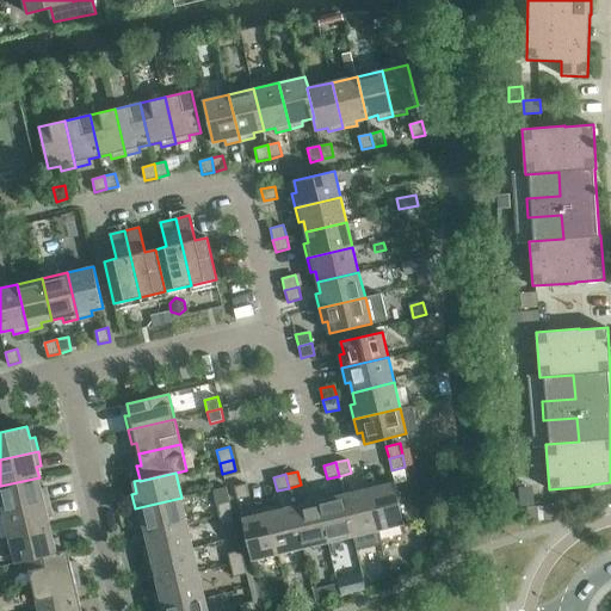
[(0,486),(0,498),(4,512),(50,501),(47,487),(42,488),(39,477),(0,486)]
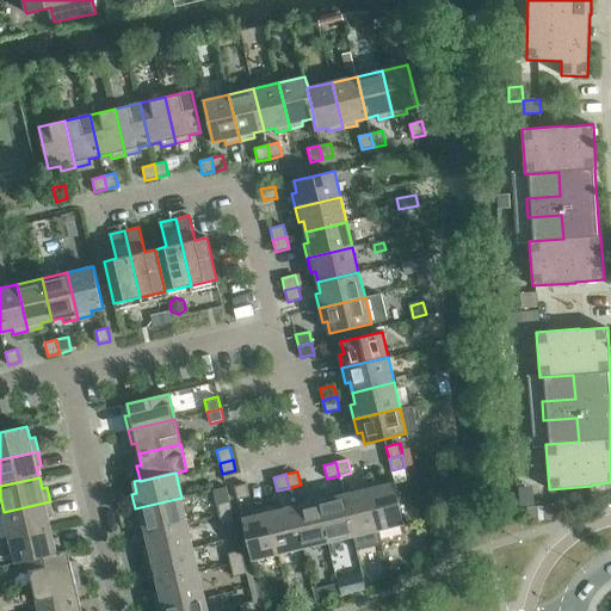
[(381,480),(368,483),(378,530),(405,524),(394,482),(382,485),(381,480)]
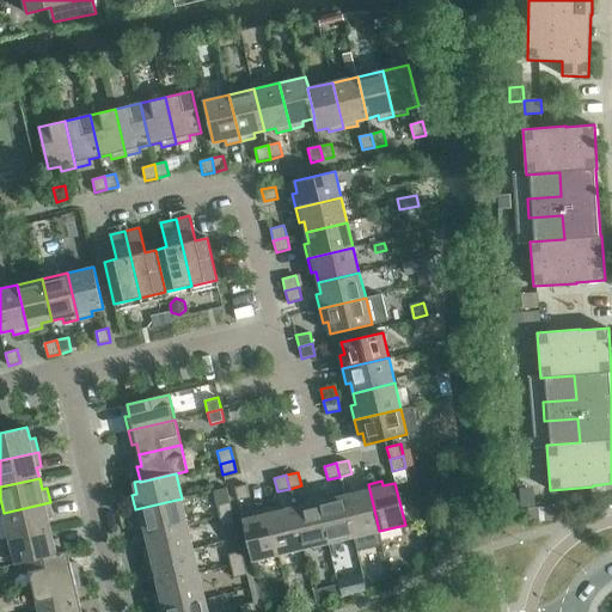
[(234,488),(238,501),(250,499),(246,484),(234,488)]
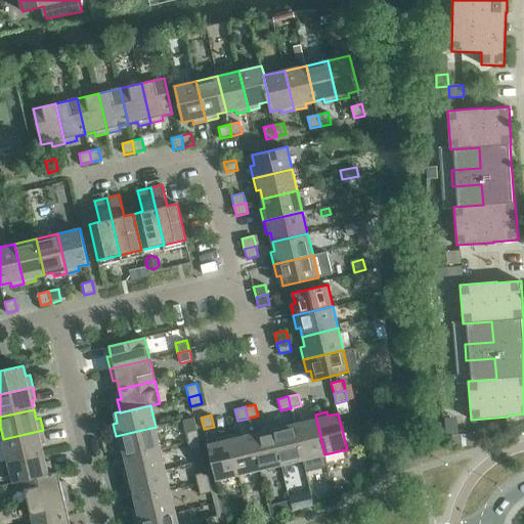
[(303,422),(294,424),(303,460),(324,454),(315,415),(303,418),(303,422)]
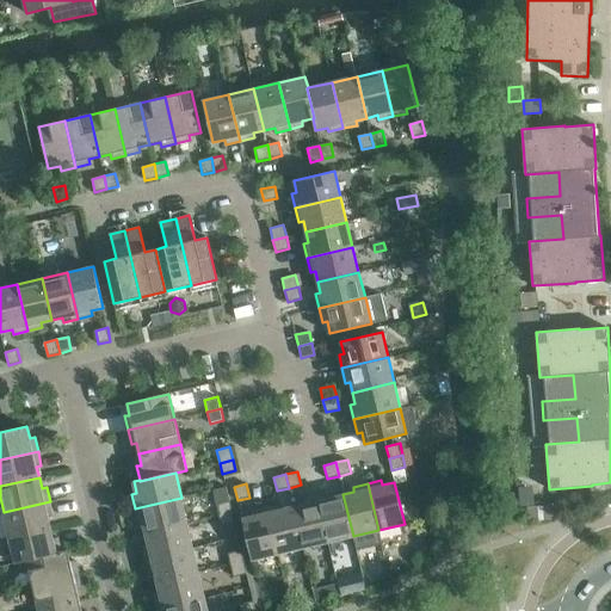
[(227,487),(214,491),(216,504),(229,501),(227,487)]
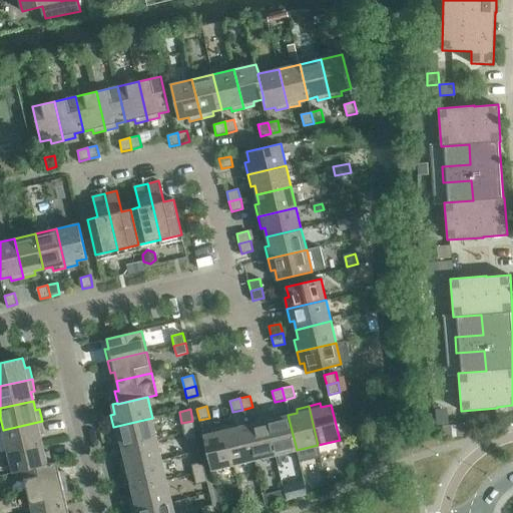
[(278,413),(267,416),(276,455),(297,450),(288,415),(279,417),(278,413)]
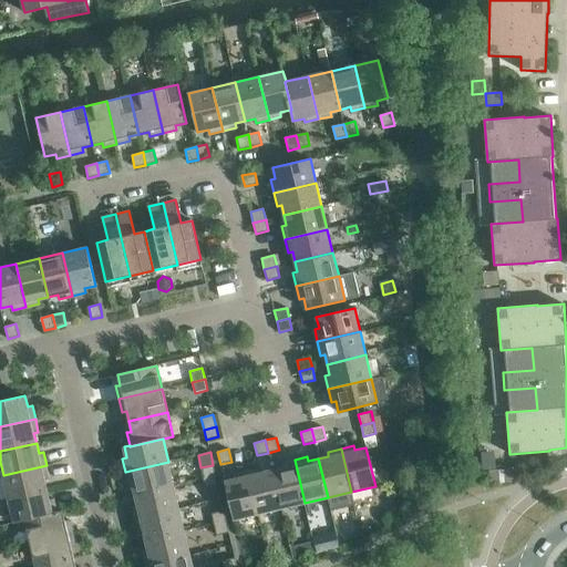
[(281,467),(271,470),(281,508),(305,503),(295,460),(281,463),(281,467)]
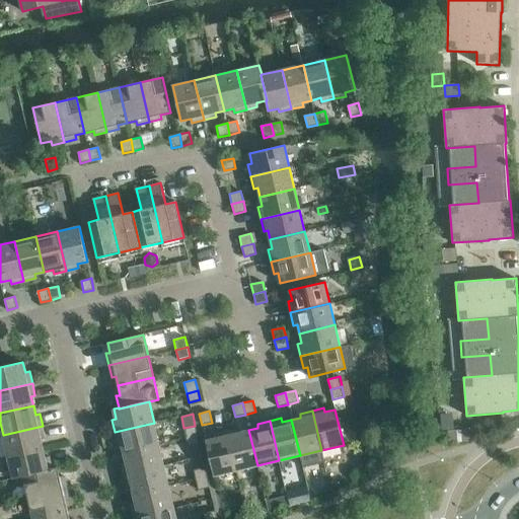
[(122,443),(124,452),(159,444),(154,423),(115,432),(118,444),(122,443)]
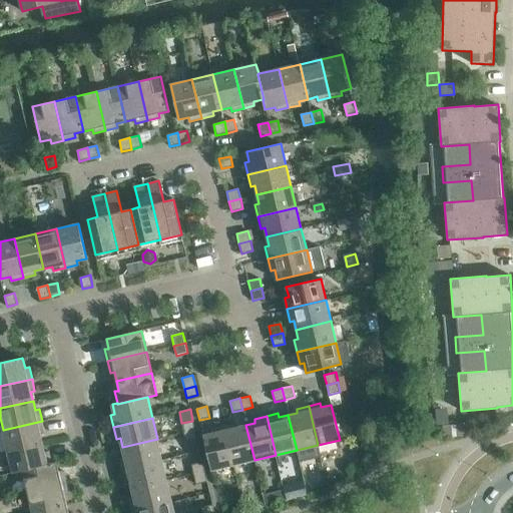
[(3,430),(8,451),(43,443),(40,434),(44,433),(42,421),(3,430)]
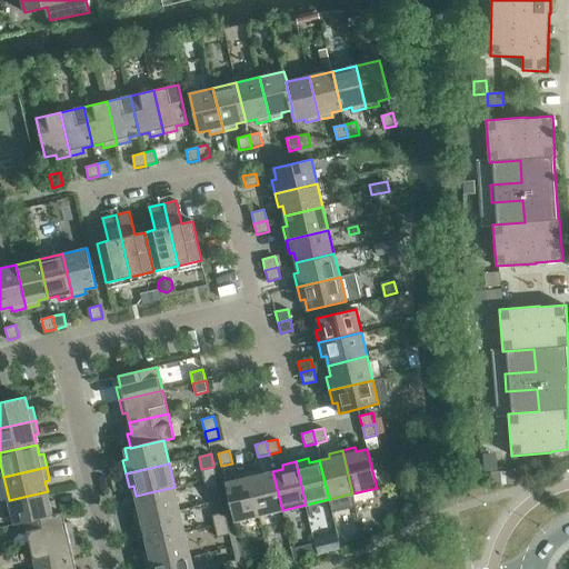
[(201,469),(205,479),(217,477),(213,467),(201,469)]
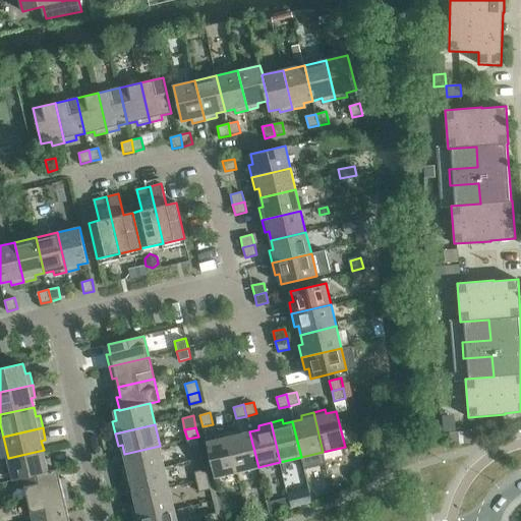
[(238,430),(227,432),(237,472),(258,467),(249,431),(239,435),(238,430)]
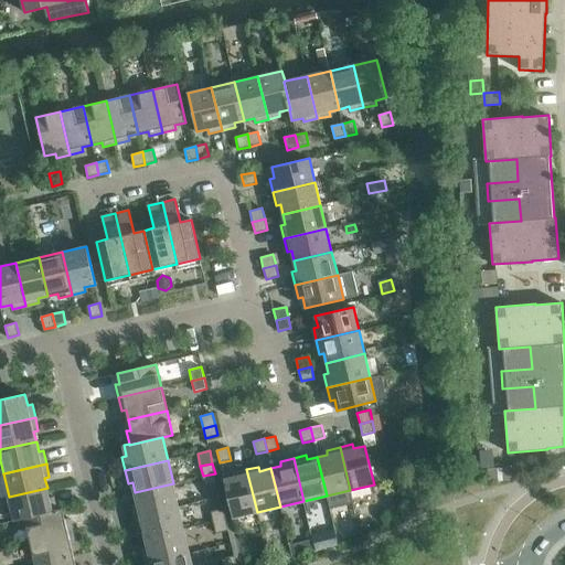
[(488,469),(489,482),(514,480),(513,467),(488,469)]
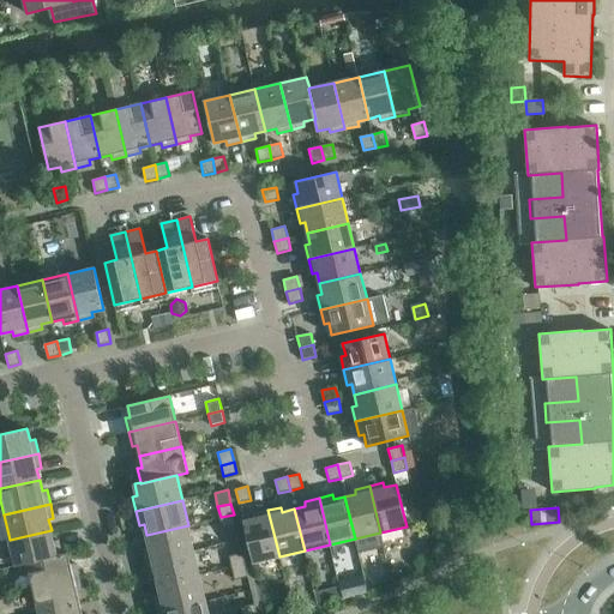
[(280,557),(268,510),(253,513),(254,518),(244,521),(253,563),(280,557)]
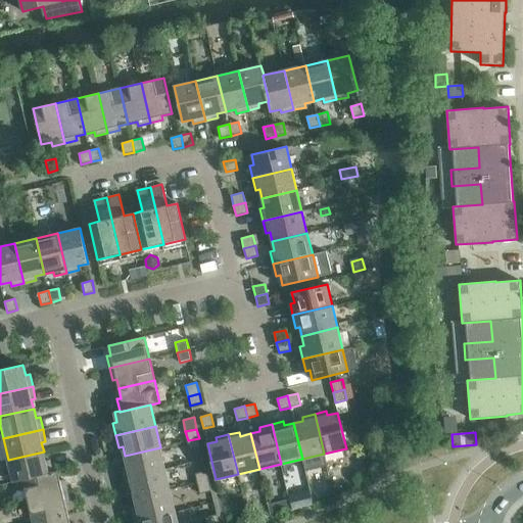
[(199,438),(188,440),(190,452),(201,448),(199,438)]
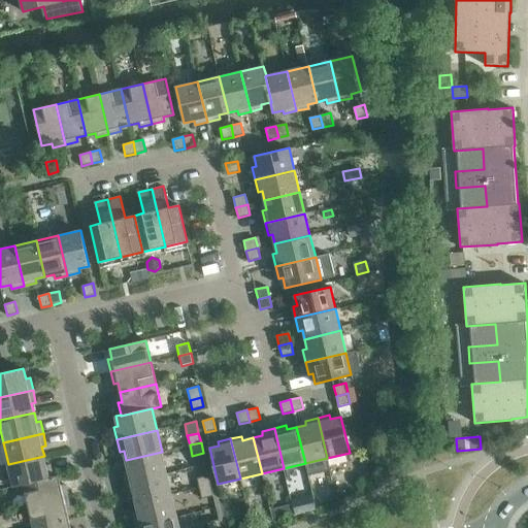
[(124,470),(127,483),(167,473),(162,452),(126,460),(128,469),(124,470)]
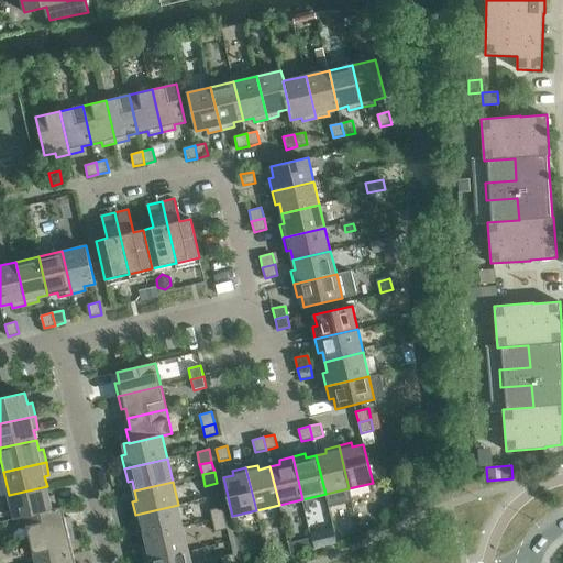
[(14,519),(24,517),(24,516),(56,508),(54,495),(50,496),(47,486),(9,495),(14,519)]
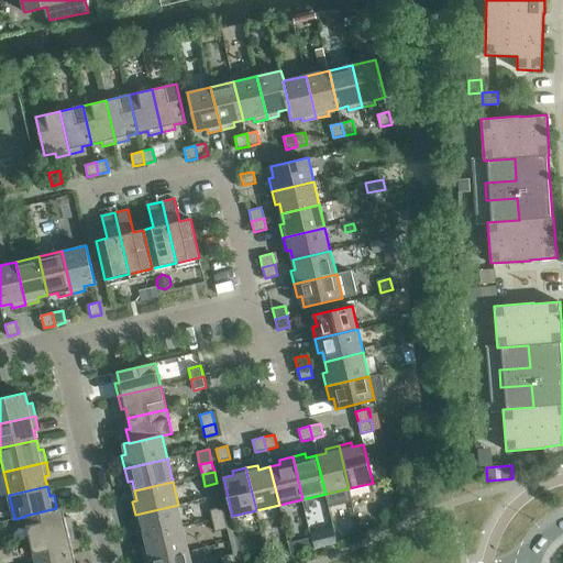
[(142,527),(145,537),(183,528),(178,505),(135,515),(139,528),(142,527)]
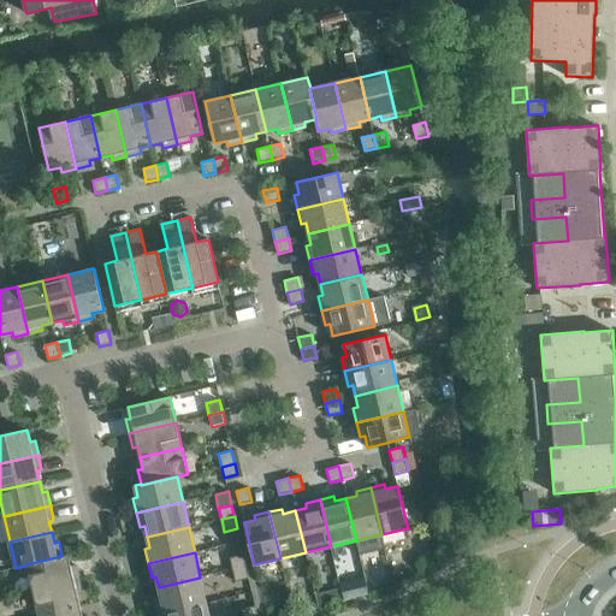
[(27,564),(27,566),(33,590),(80,579),(76,564),(71,566),(69,554),(61,556),(27,564)]
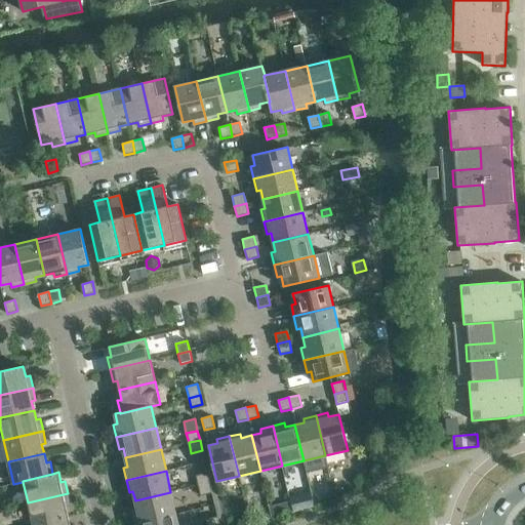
[(197,476),(199,485),(209,483),(207,473),(197,476)]
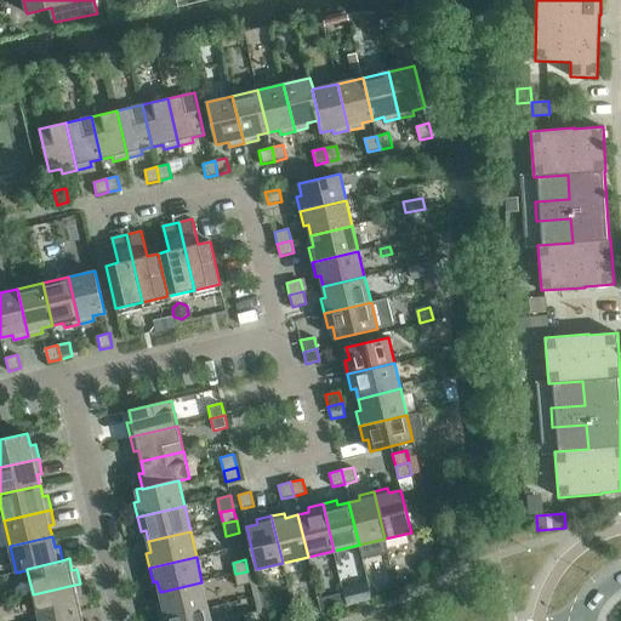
[(248,571),(235,574),(238,586),(251,582),(248,571)]
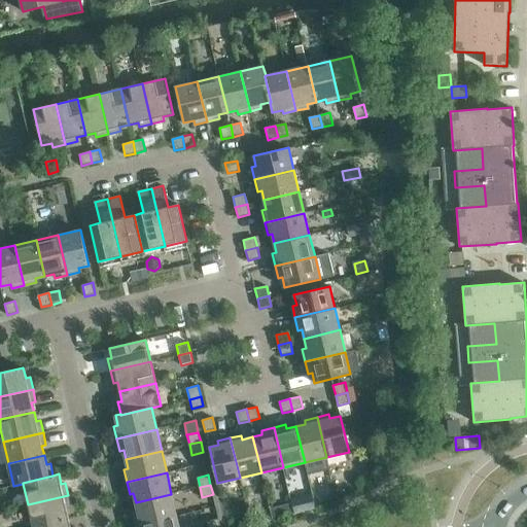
[(134,513),(137,525),(177,516),(171,494),(136,502),(138,512),(134,513)]
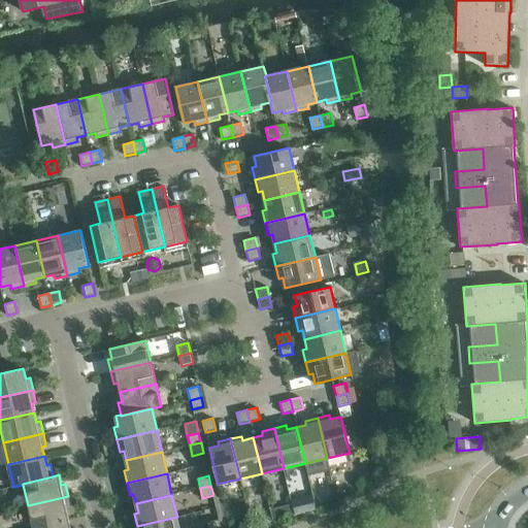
[(28,505),(33,527),(69,519),(67,509),(71,508),(68,496),(28,505)]
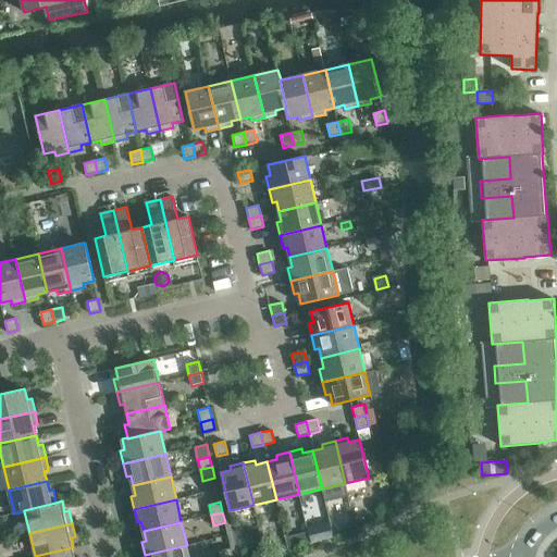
[(316,527),(307,529),(311,544),(319,542),(316,527)]
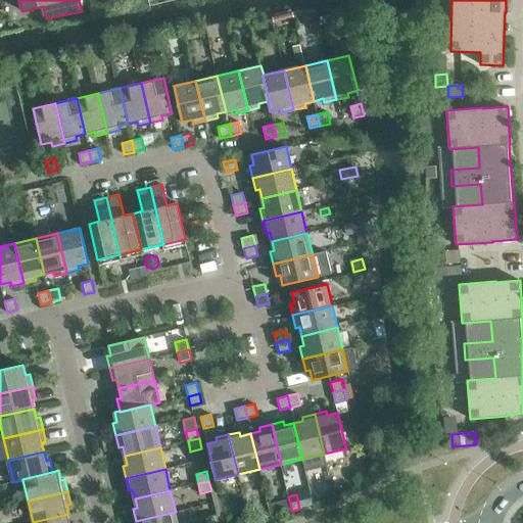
[(289,500),(279,503),(281,512),(291,510),(289,500)]
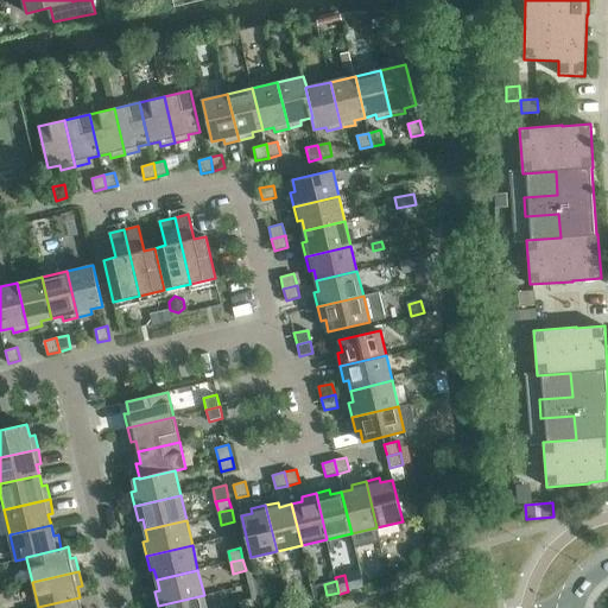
[(207,607),(204,595),(158,606),(158,607),(207,607)]
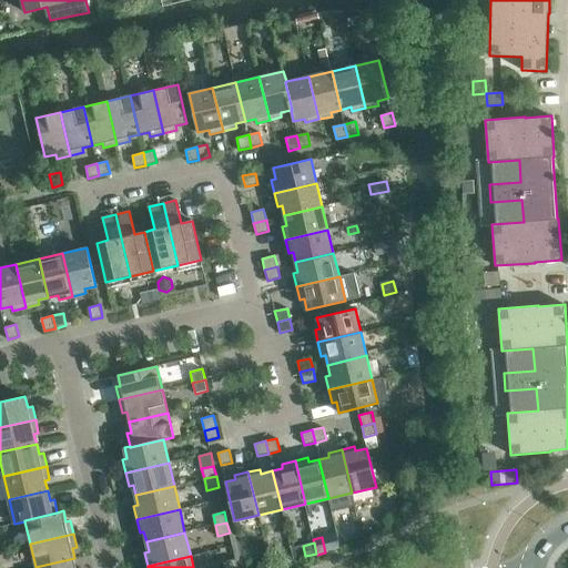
[(36,567),(81,567),(78,567),(75,567),(74,558),(36,567)]
